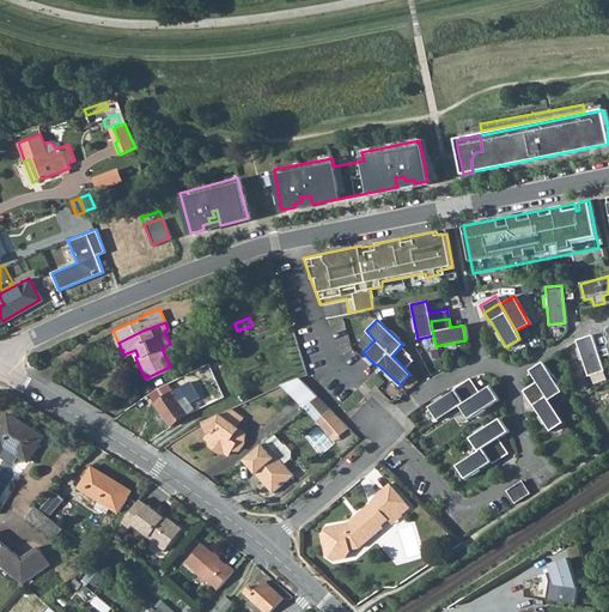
[(590,333),(574,339),(577,349),(574,349),(578,358),(580,357),(586,374),(602,369),(590,333)]
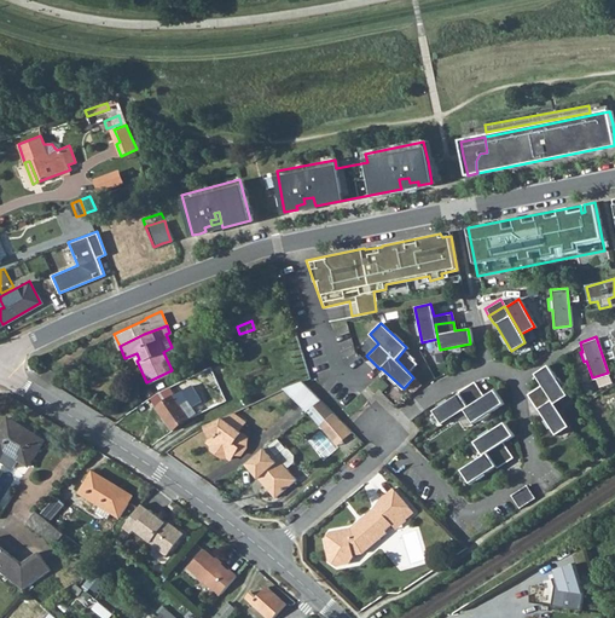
[(218,362),(181,382),(186,391),(222,371),(218,362)]
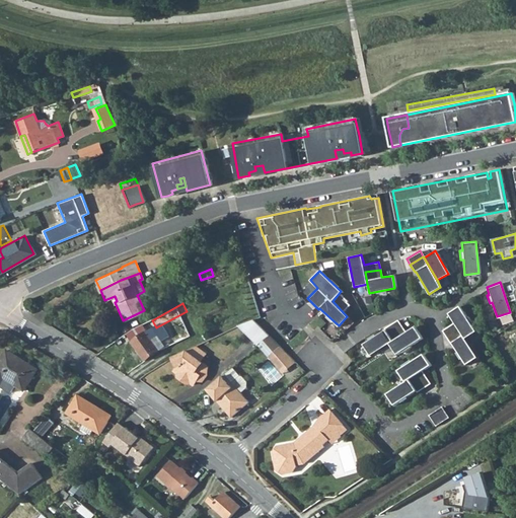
[(474,330),(458,305),(447,312),(452,321),(441,329),(445,337),(458,328),(463,338),(474,330)]
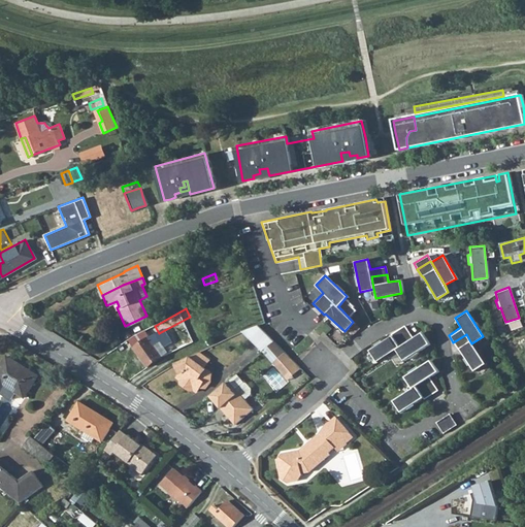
[(259,321),(245,327),(264,349),(275,339),(259,321)]
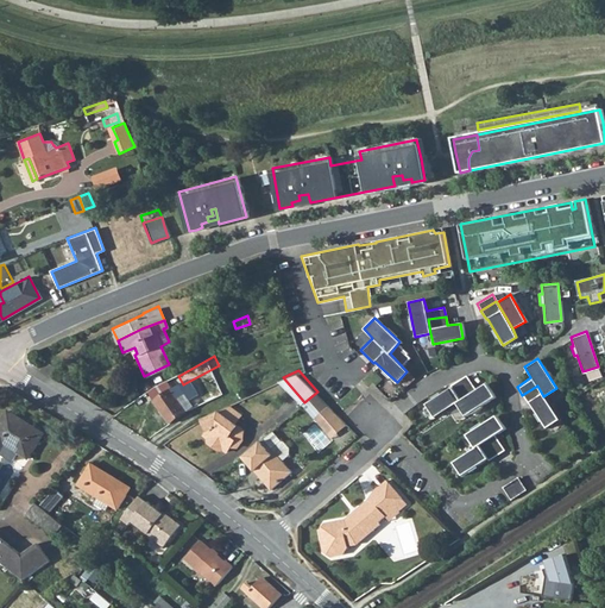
[(465,375),(458,380),(466,394),(455,402),(465,415),(493,396),(485,383),(476,390),(465,375)]
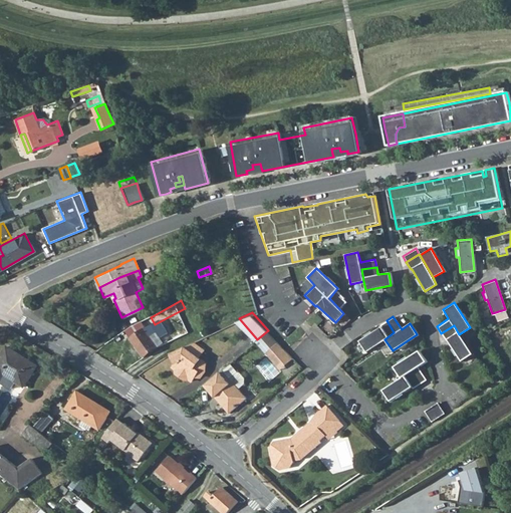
[(394,332),(387,320),(379,325),(380,326),(359,340),(365,351),(385,339),(394,332)]
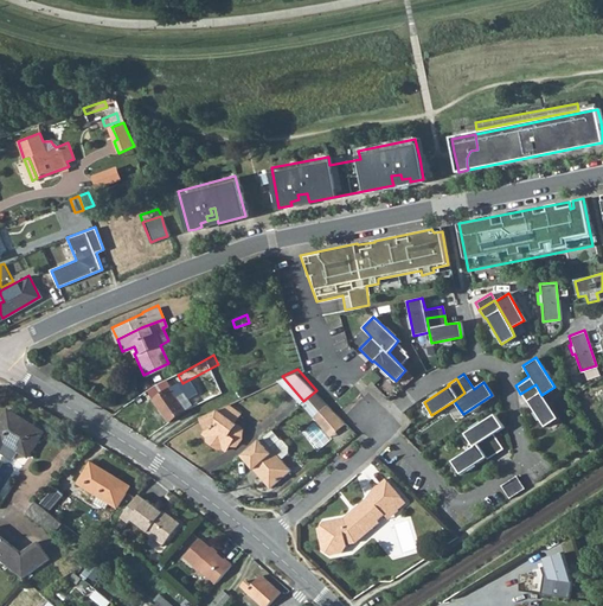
[(177,383),(171,387),(177,396),(183,393),(177,383)]
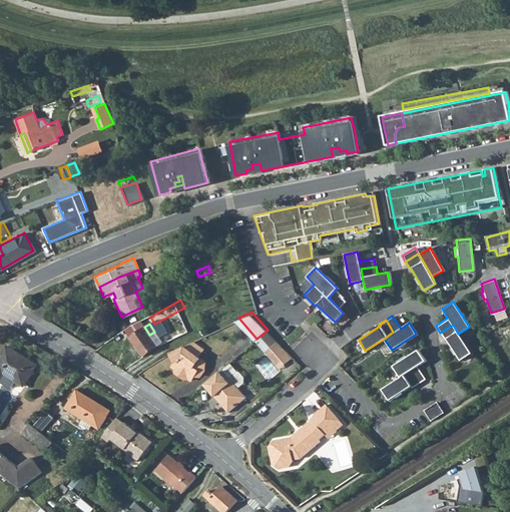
[(445,339),(446,338),(460,360),(471,353),(458,334),(453,325),(440,333),(445,339)]
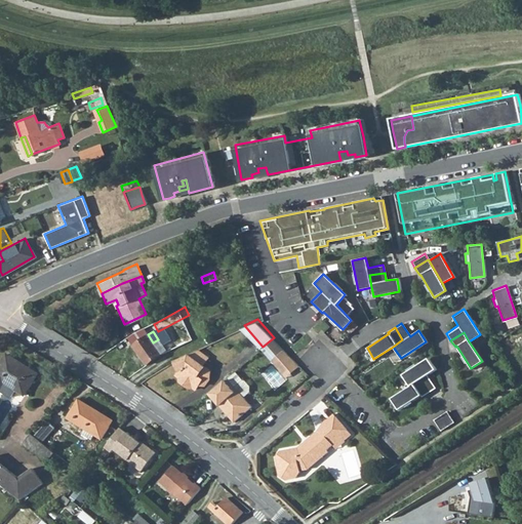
[(148,334),(132,346),(146,364),(160,354),(153,343),(148,334)]
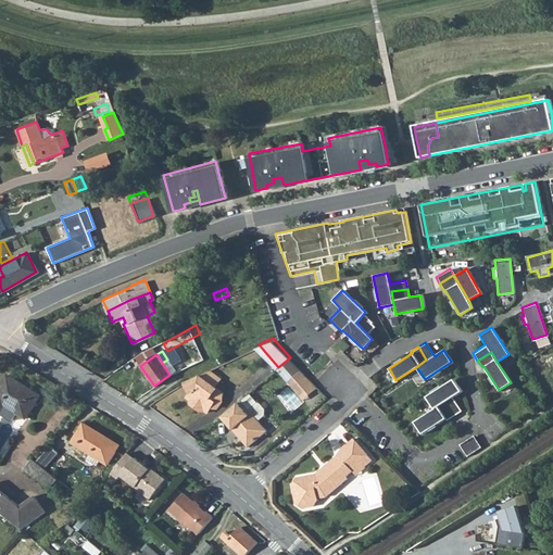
[(293,362),(290,357),(278,367),(289,379),(301,369),(293,362)]
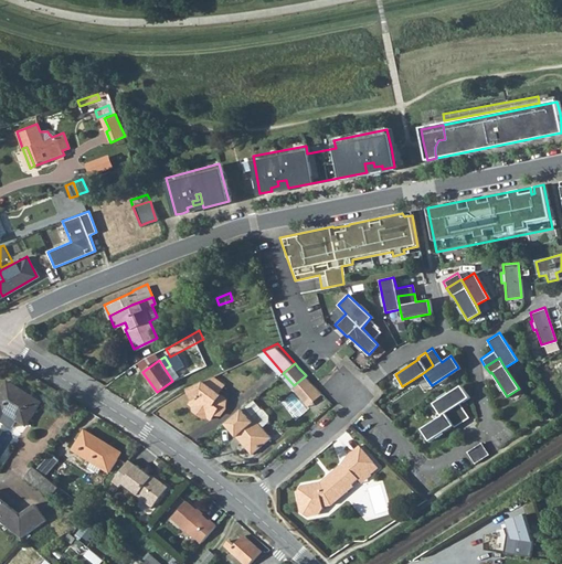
[(213,374),(190,386),(195,395),(191,402),(194,404),(195,408),(203,414),(208,414),(212,416),(215,411),(222,412),(226,406),(228,396),(219,391),(225,383),(213,374)]
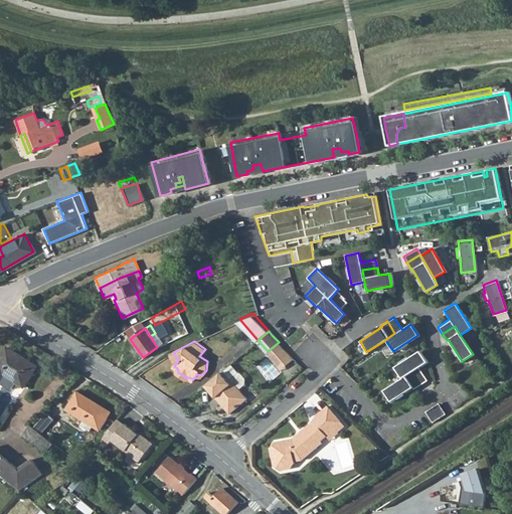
[(279,342),(268,351),(282,368),(293,359),(279,342)]
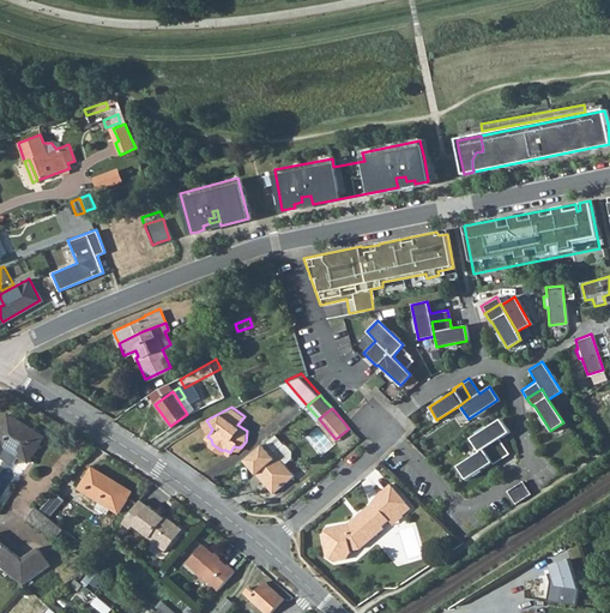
[(5,413),(0,421),(0,458),(11,464),(16,455),(26,461),(42,437),(5,413)]
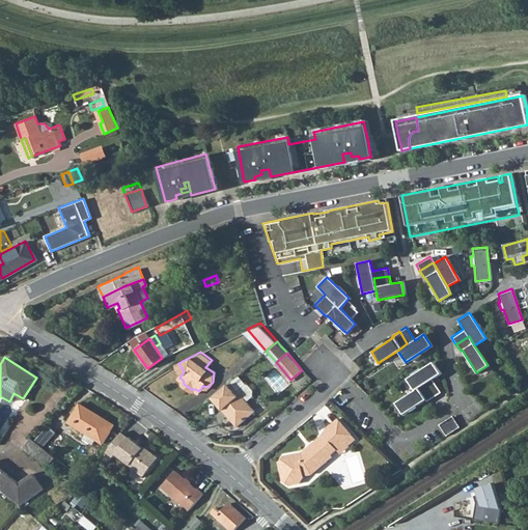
[(433,362),(407,379),(414,390),(423,383),(433,396),(439,392),(431,379),(440,373),(433,362)]
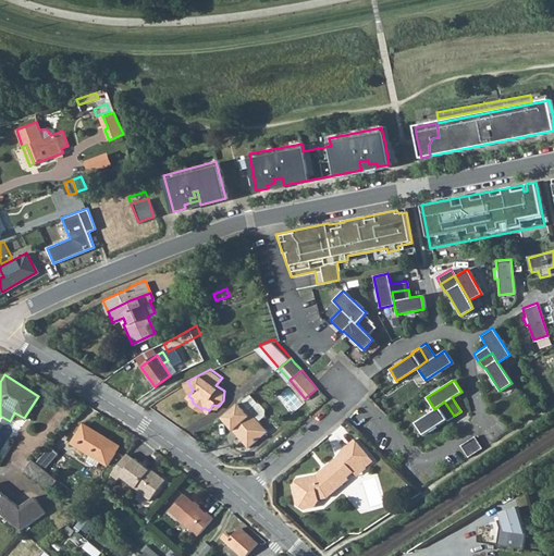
[(246,396),(221,417),(246,447),(265,431),(257,421),(262,416),(263,410),(259,406),(255,407),(246,396)]
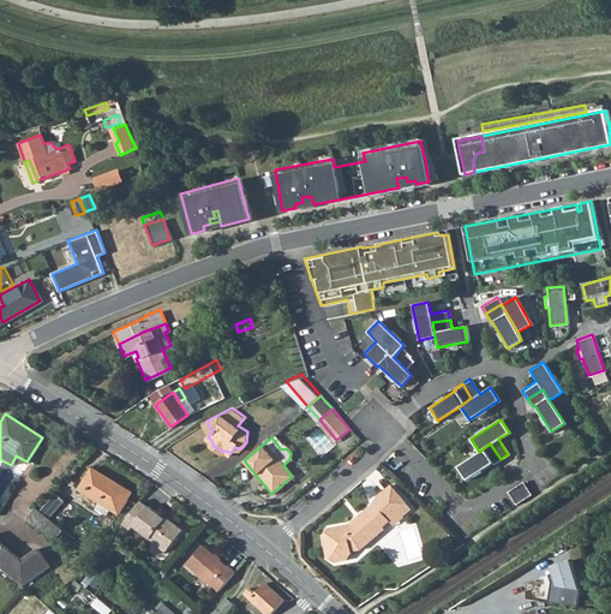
[(479,452),(457,466),(466,480),(491,463),(492,464),(501,459),(490,443),(479,452)]
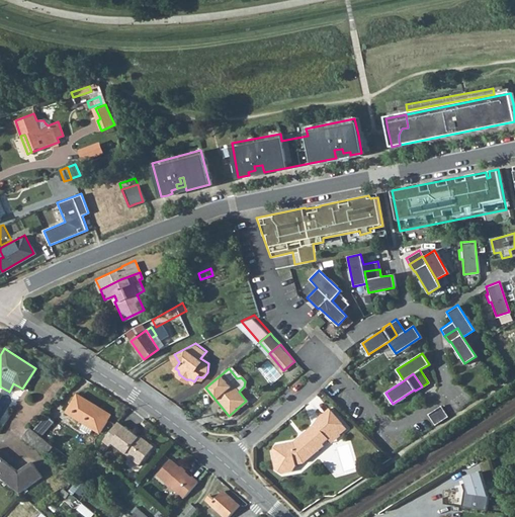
[(76,393),(65,411),(82,422),(78,427),(87,433),(91,428),(97,432),(108,414),(76,393)]
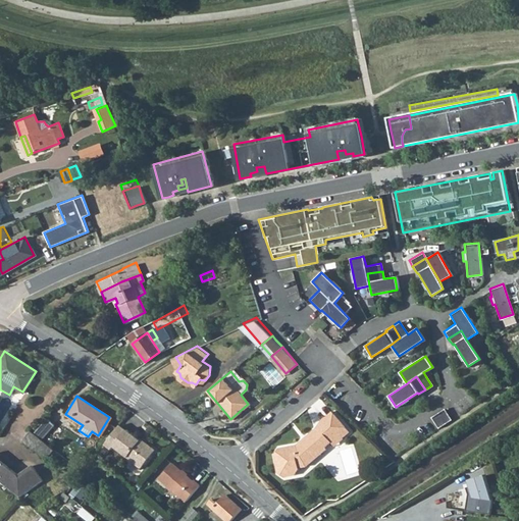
[(449,417),(443,408),(430,417),(436,426),(449,417)]
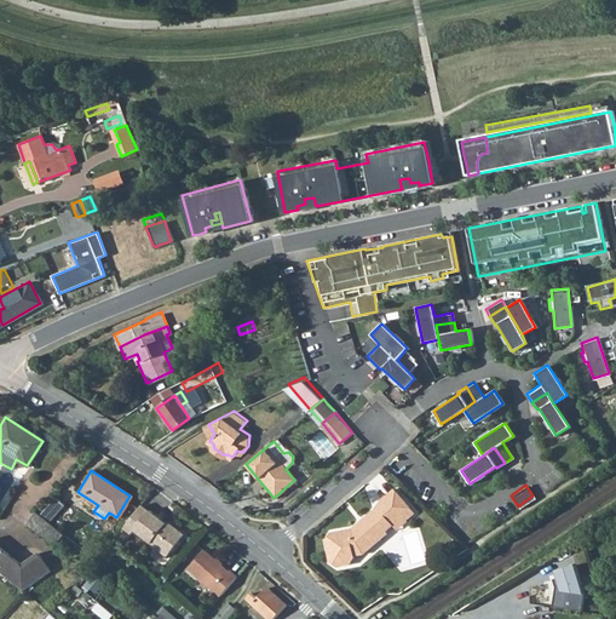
[(414,513),(393,488),(380,500),(374,509),(351,528),(333,528),(326,536),(327,557),(333,563),(346,563),(352,556),(352,549),(358,546),(366,542),(370,543),(375,538),(379,539),(386,533),(386,531),(392,526),(393,527),(403,519),(404,521),(406,520),(414,513)]
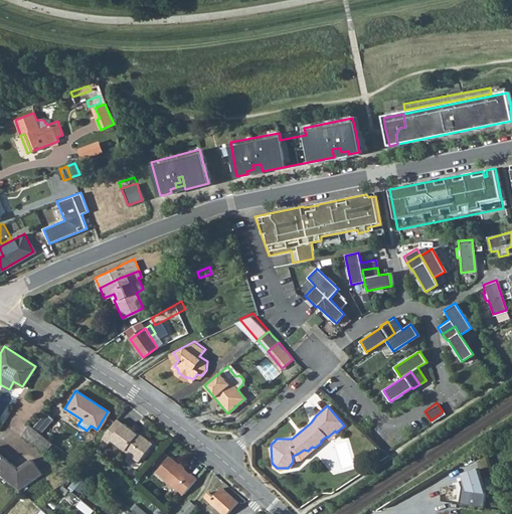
[(50,419),(43,413),(32,427),(39,434),(50,419)]
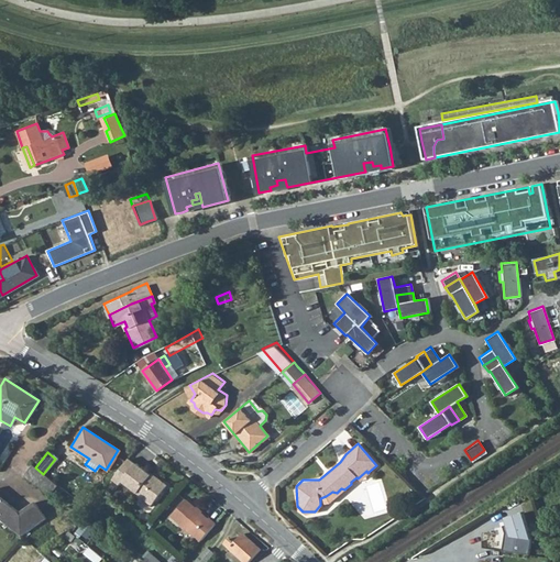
[(118,483),(120,480),(149,504),(165,485),(153,475),(152,477),(146,473),(134,462),(133,462),(127,458),(110,477),(118,483)]
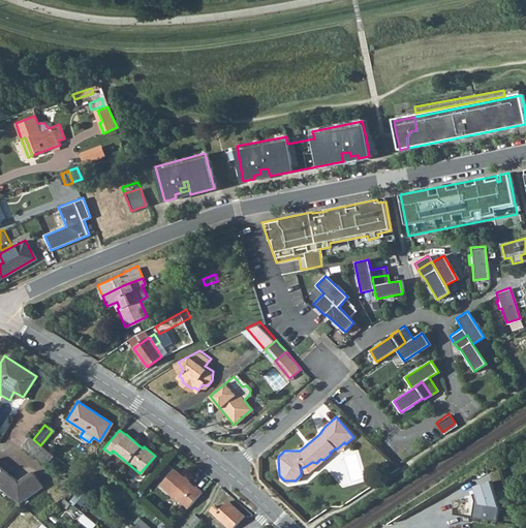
[(44,465),(53,455),(40,445),(33,439),(29,435),(21,445),(44,465)]
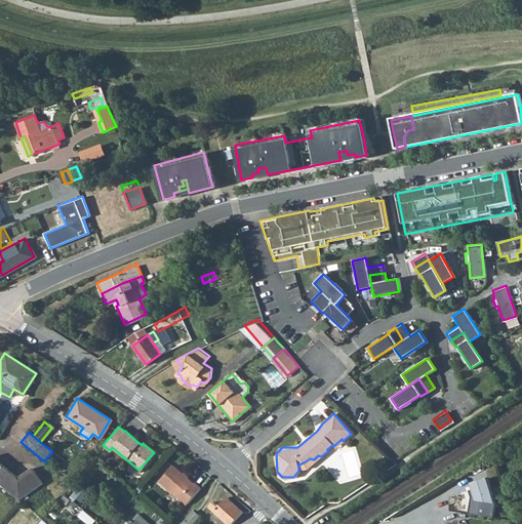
[(342,439),(333,446),(335,449),(344,441),(344,440),(343,441),(342,439)]
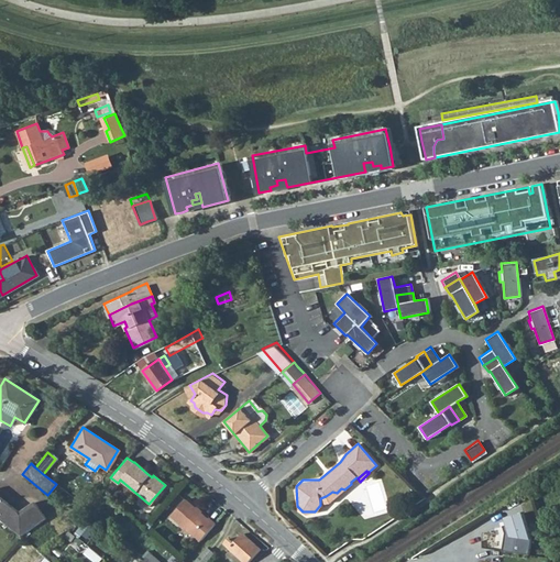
[(327,505),(344,489),(341,488),(337,493),(332,492),(326,496),(320,498),(320,505),(327,505)]
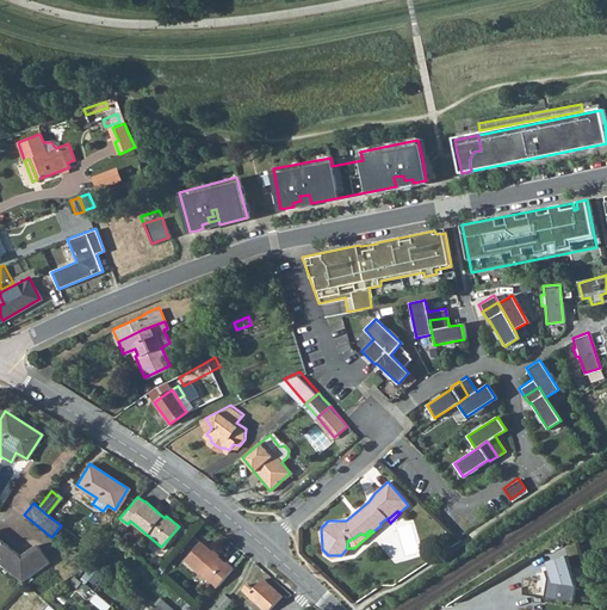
[(38,546),(20,555),(0,538),(0,565),(19,581),(49,565),(38,546)]
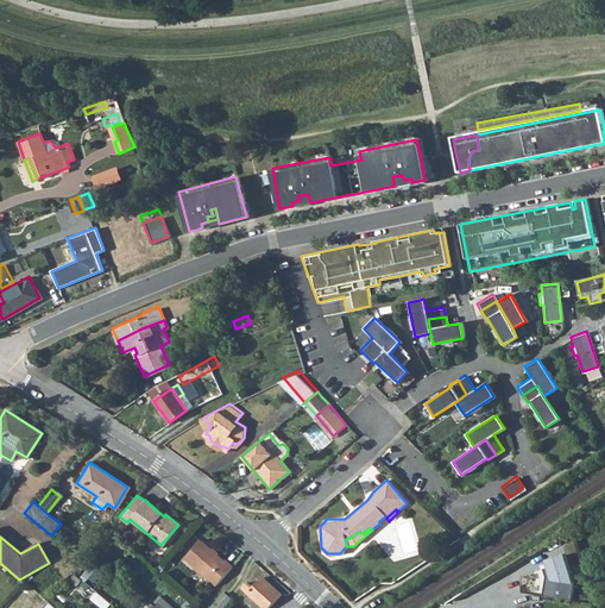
[(186,555),(216,581),(232,562),(225,555),(224,557),(215,551),(214,552),(208,549),(210,546),(200,538),(186,555)]
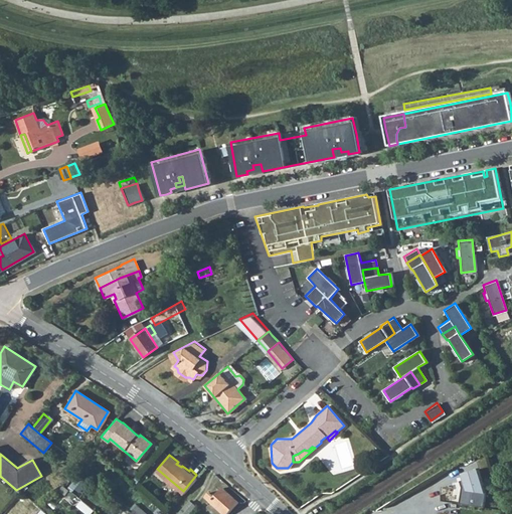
[(78,473),(65,488),(69,492),(81,476),(78,473)]
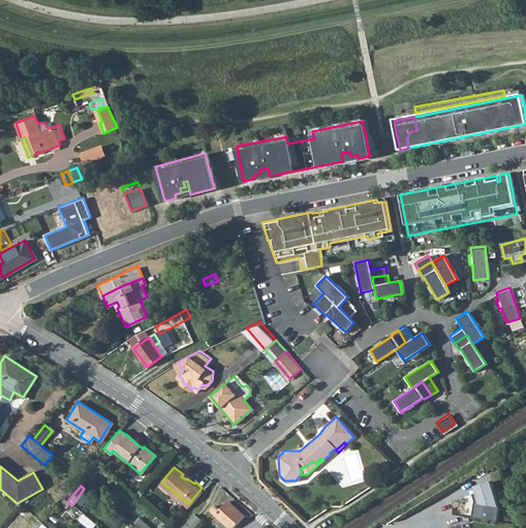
[(212,504),(207,509),(226,527),(229,527),(243,516),(225,500),(217,509),(212,504)]
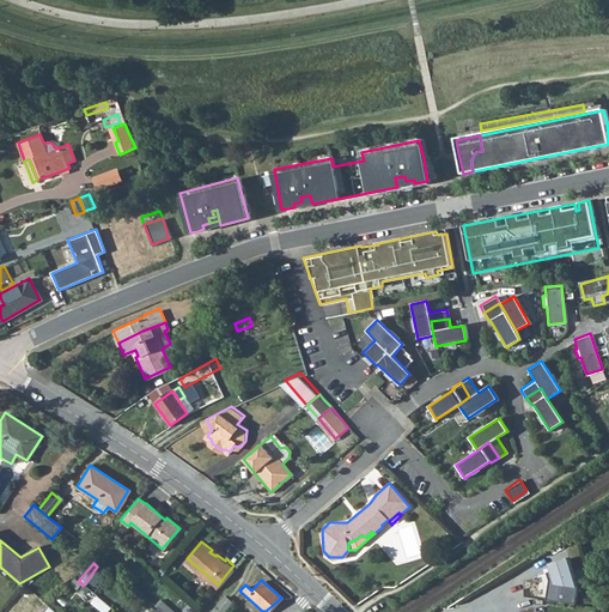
[(18,593),(5,611),(26,611),(34,604),(18,593)]
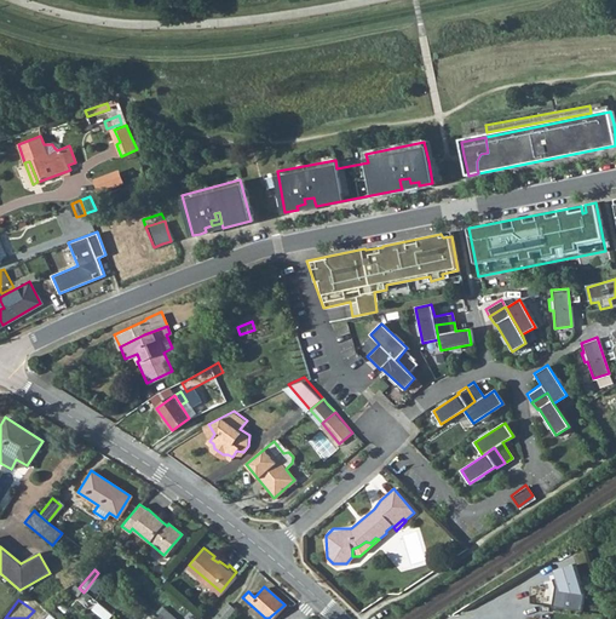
[(226,602),(213,615),(217,618),(222,618),(232,608),(226,602)]
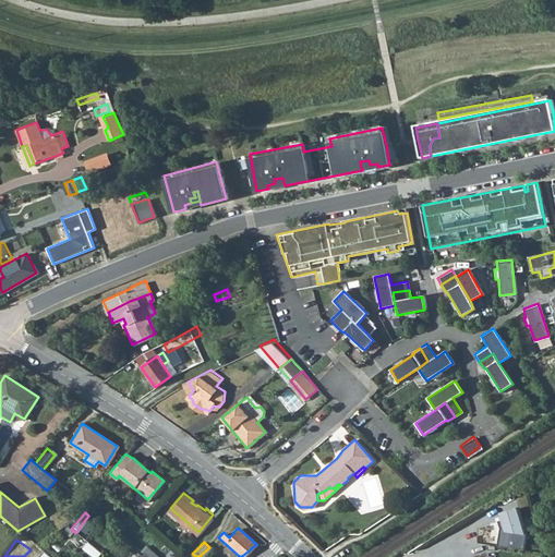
[(157,556),(144,545),(133,556),(157,556)]
